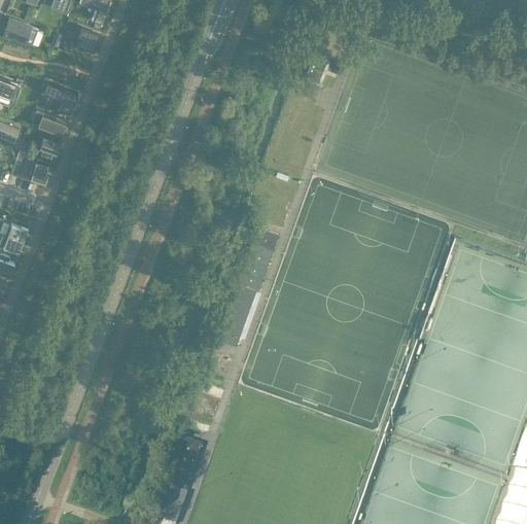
[(53,0),(50,8),(69,14),(73,0),(53,0)]
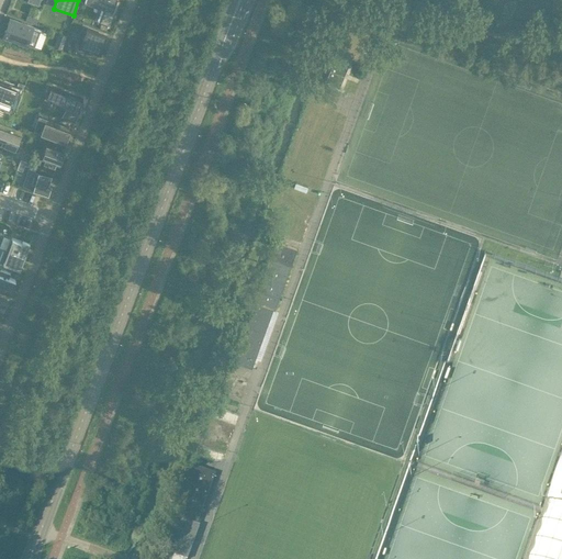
[(104,11),(99,25),(110,29),(117,7),(114,6),(116,0),(85,0),(85,3),(104,11)]
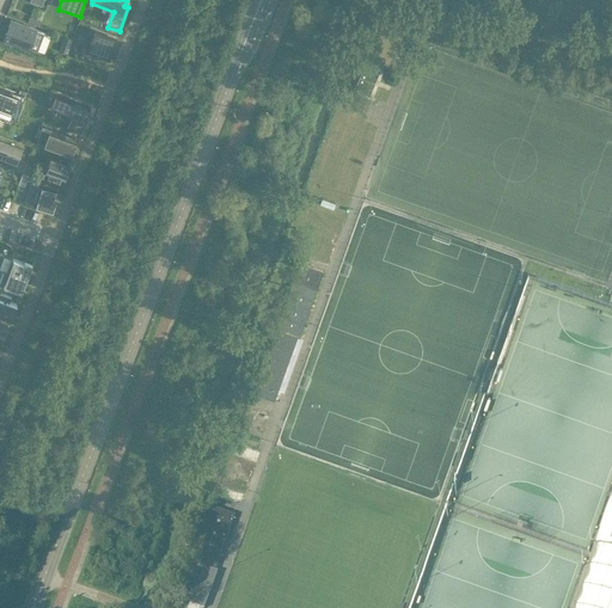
[(29,23),(40,29),(42,23),(31,17),(29,23)]
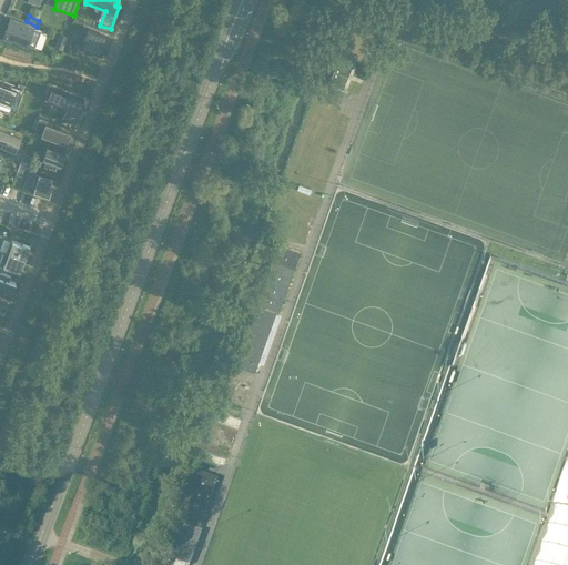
[(40,33),(9,22),(3,39),(11,42),(11,43),(18,46),(18,44),(34,50),(40,33)]
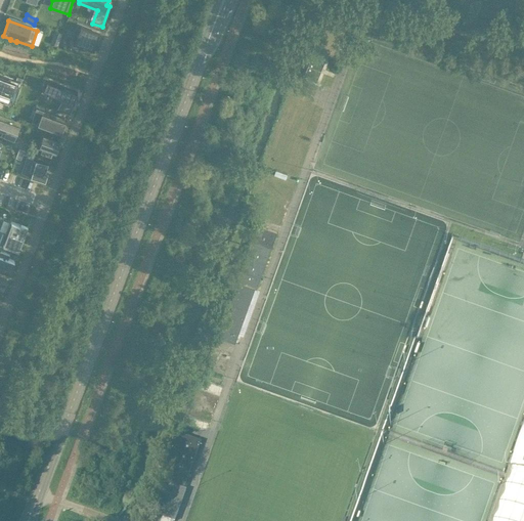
[(75,39),(73,45),(80,49),(80,51),(89,55),(90,51),(93,52),(97,40),(99,35),(80,28),(79,31),(76,39),(75,39)]
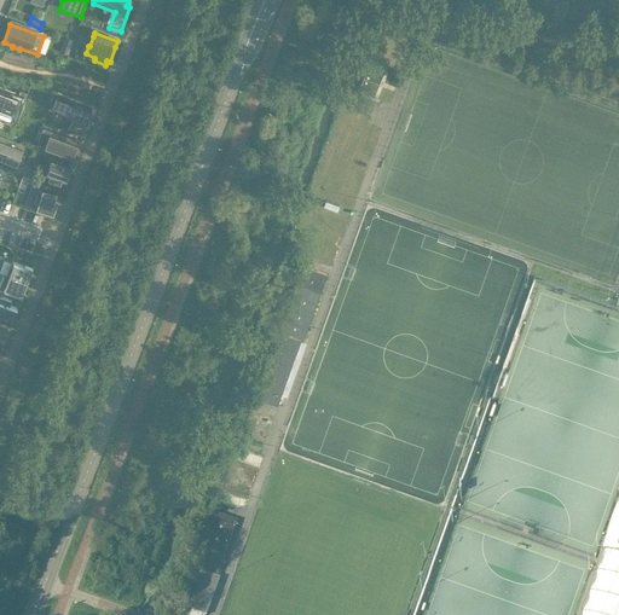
[(368,68),(358,94),(374,100),(383,74),(368,68)]
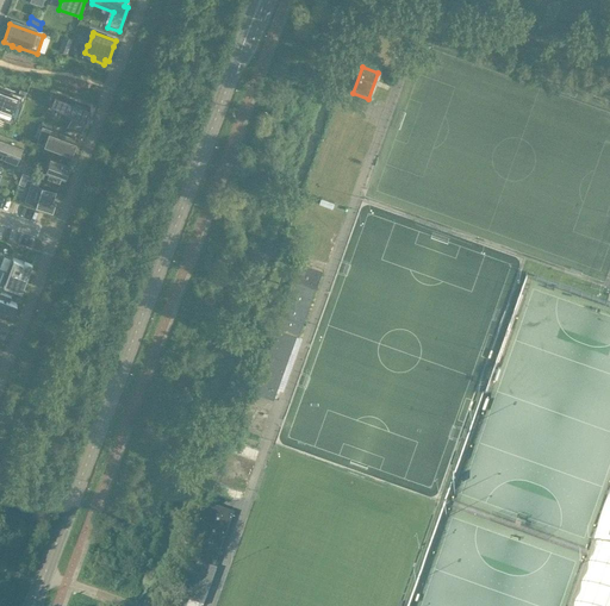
[(12,125),(22,98),(20,98),(20,100),(8,95),(0,92),(0,110),(5,112),(2,119),(12,123),(11,124),(12,125)]
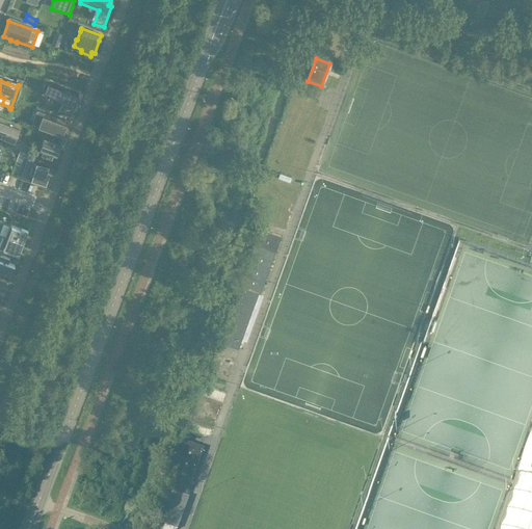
[(74,106),(78,97),(47,85),(44,93),(60,102),(61,102),(61,103),(62,103),(62,104),(62,105),(61,105),(57,113),(70,117),(72,113),(72,112),(72,111),(72,110),(71,109),(71,108),(71,107),(72,107),(72,108),(73,108),(73,107),(74,107),(74,106)]
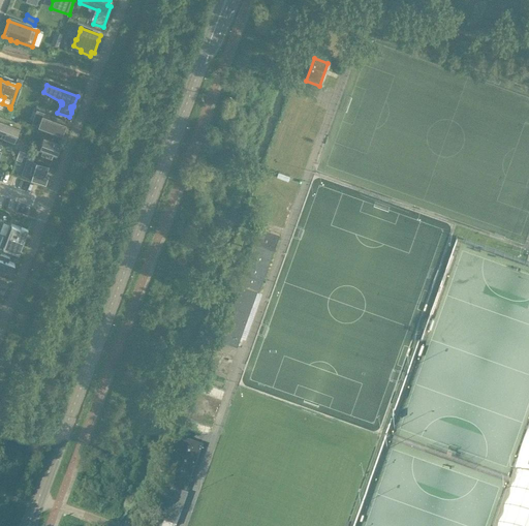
[(36,112),(31,125),(58,135),(60,129),(64,130),(65,125),(64,124),(64,122),(36,112)]
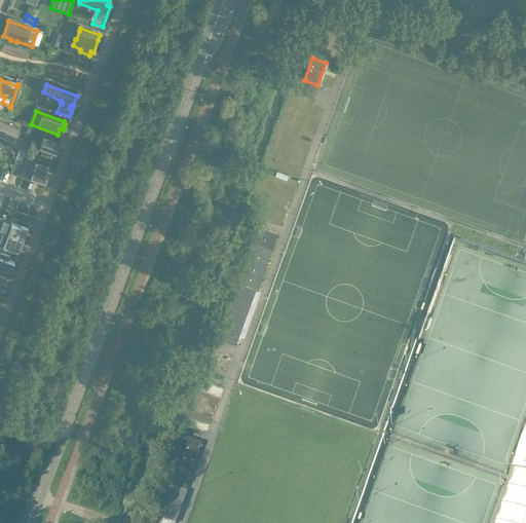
[(0,132),(4,134),(3,139),(13,143),(16,135),(19,128),(15,127),(16,124),(0,117),(0,132)]
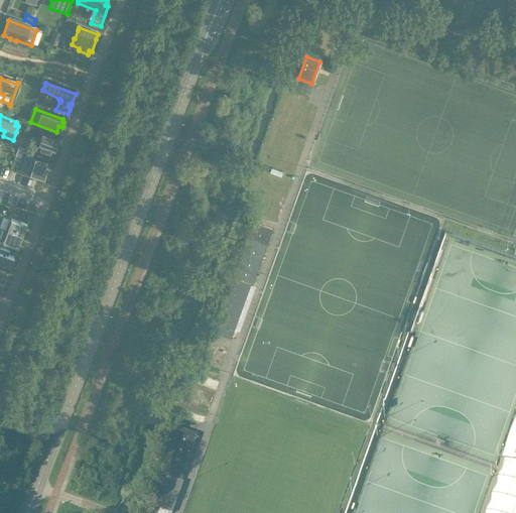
[(53,152),(57,141),(41,135),(37,146),(41,147),(39,153),(49,157),(52,151),(53,152)]
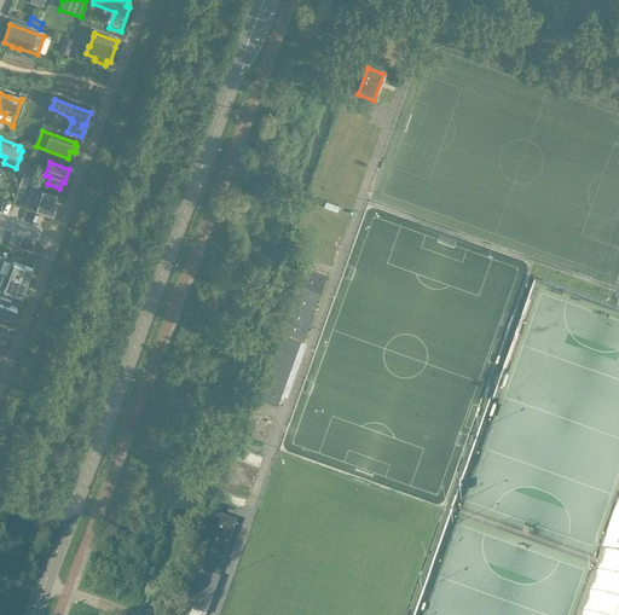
[(32,183),(23,179),(18,190),(24,191),(27,185),(30,186),(32,183)]
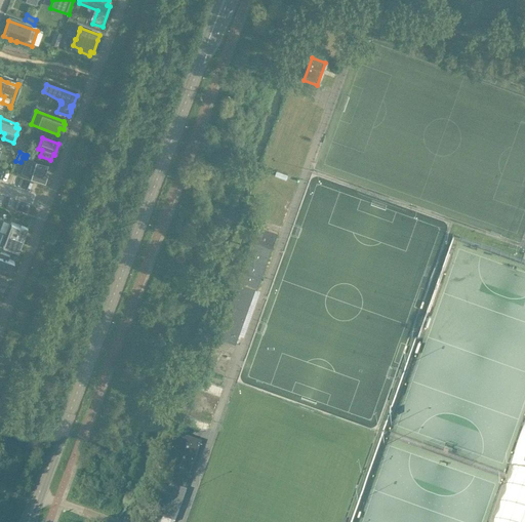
[(45,174),(48,166),(47,166),(27,160),(22,175),(44,183),(44,184),(44,185),(45,182),(47,174),(45,174)]
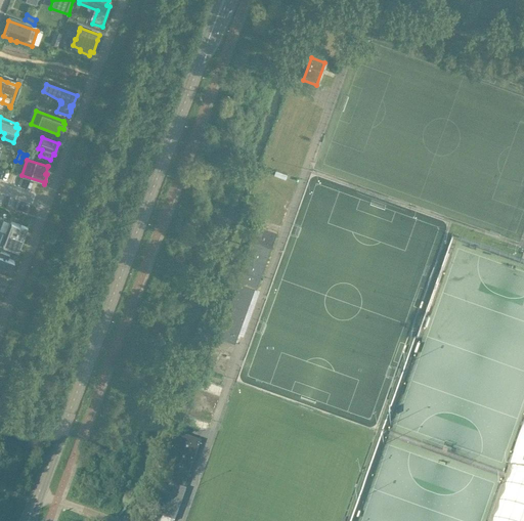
[(19,228),(11,225),(6,239),(2,237),(0,243),(0,246),(7,249),(17,253),(27,230),(27,228),(20,226),(19,228)]
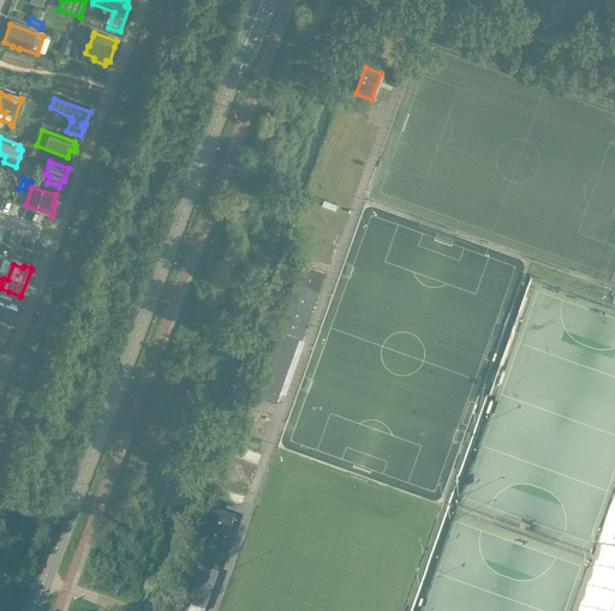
[(257,378),(250,396),(275,405),(279,395),(278,395),(292,354),(287,352),(292,340),(298,341),(300,342),(318,294),(324,276),(300,267),(278,333),(272,347),(269,346),(257,378)]
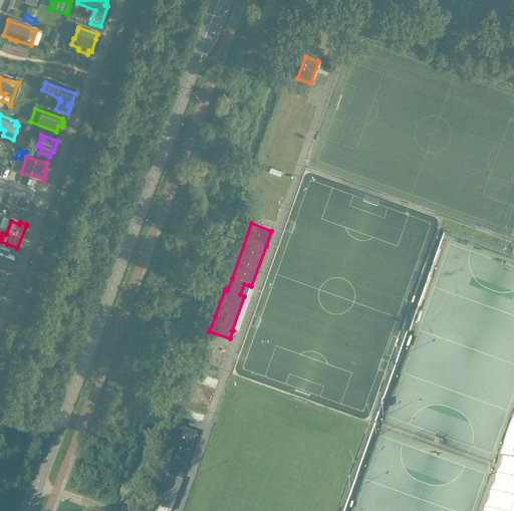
[(8,252),(0,249),(0,264),(10,268),(13,259),(7,256),(8,252)]
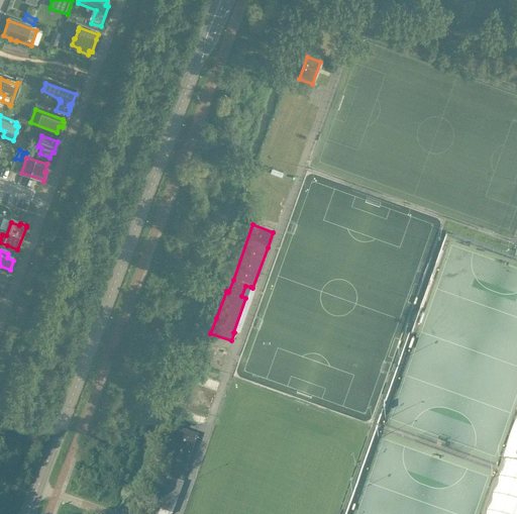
[(193,383),(217,390),(219,382),(196,375),(193,383)]
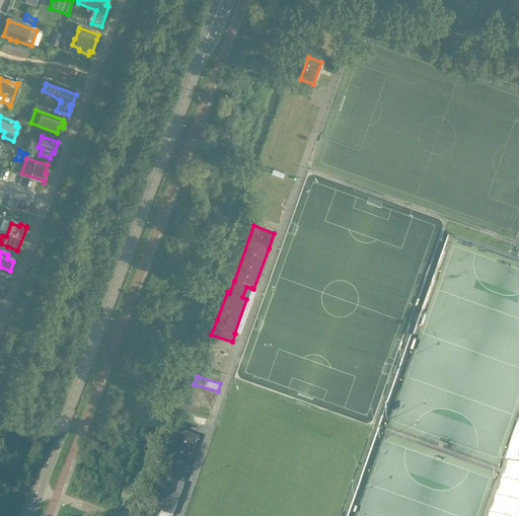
[(190,414),(187,422),(204,428),(207,420),(190,414)]
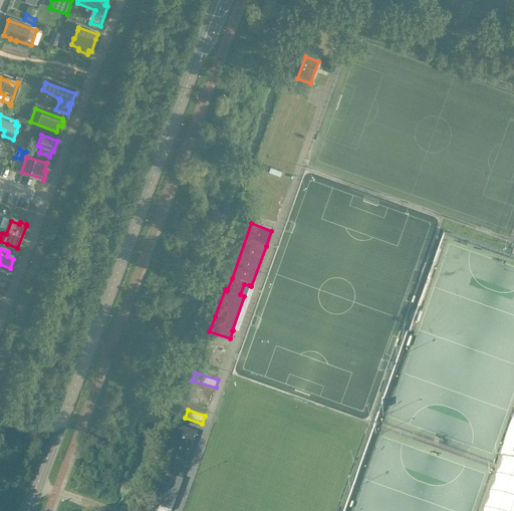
[(182,478),(197,437),(177,430),(159,478),(161,478),(149,510),(172,510),(182,485),(180,484),(182,478)]
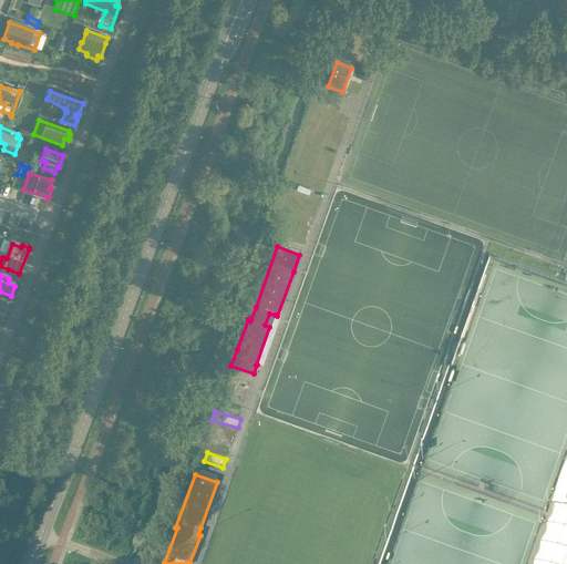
[(166,508),(175,511),(182,494),(173,491),(166,508)]
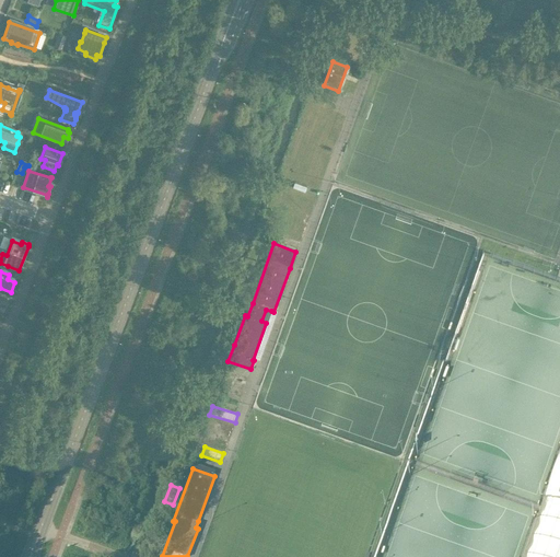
[(559,556),(559,507),(549,502),(529,556),(559,556)]
